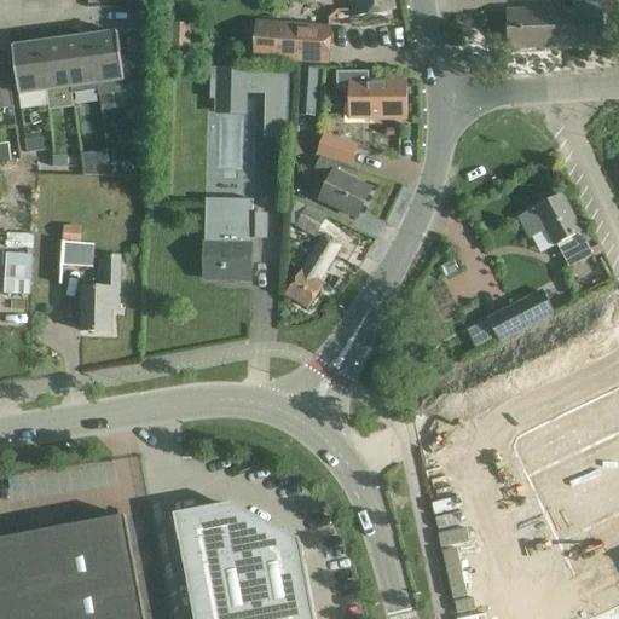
[(352,0),(356,16),(370,13),(393,11),(392,0),(352,0)]
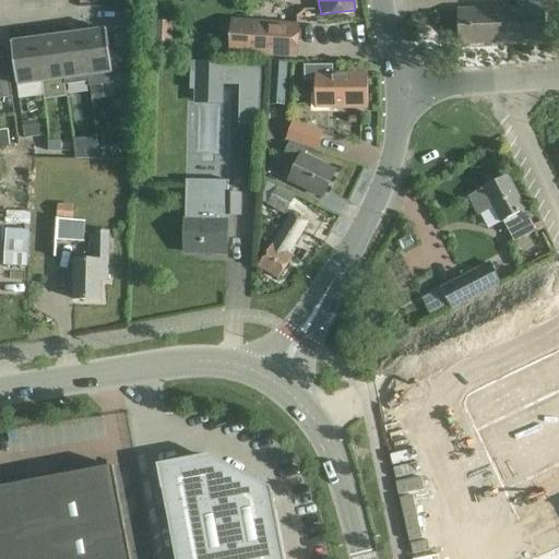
[(543,0),(516,0),(518,9),(459,10),(460,45),(545,42),(543,0)]
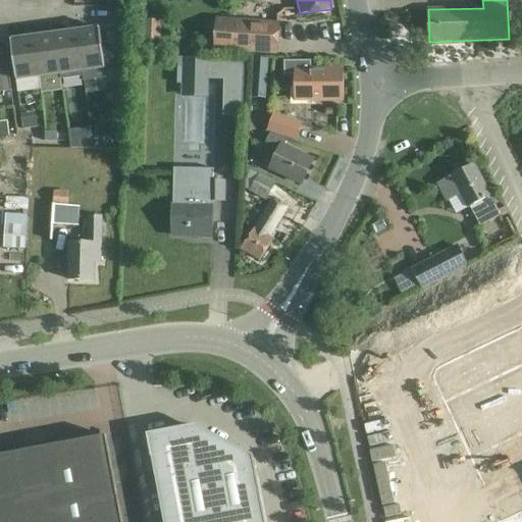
[(213,50),(277,54),(280,22),(215,18),(213,50)]
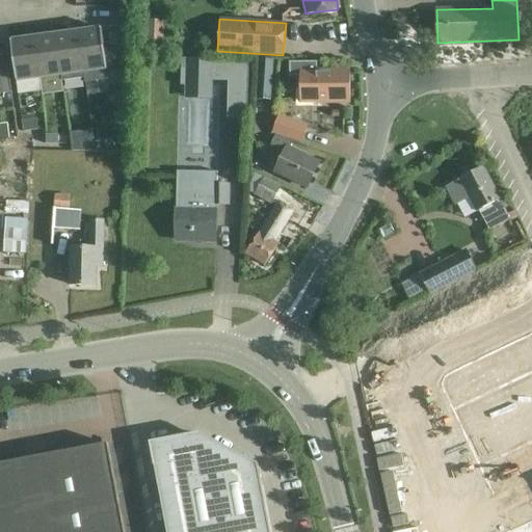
[(163,46),(164,21),(143,20),(143,30),(143,47),(154,46),(163,46)]
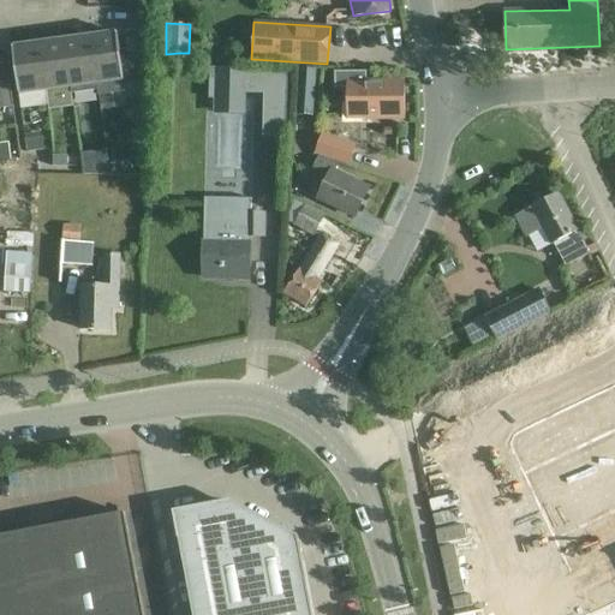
[(117,33),(90,36),(97,85),(94,85),(95,99),(129,94),(126,76),(121,76),(117,33)]
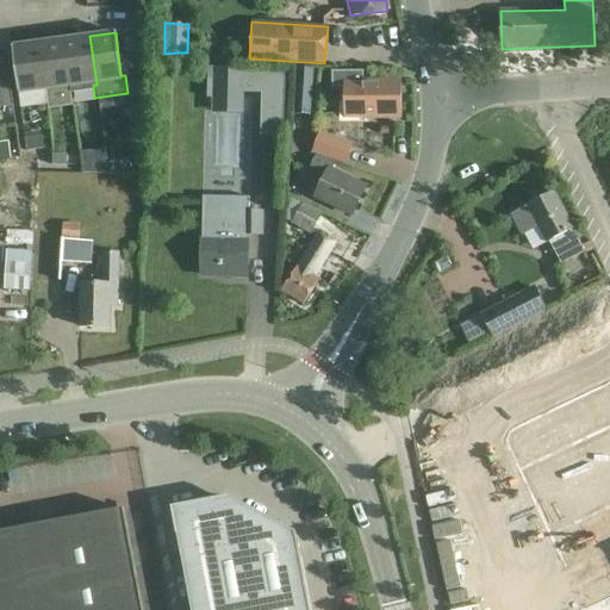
[(89,36),(64,39),(72,88),(93,85),(97,85),(89,36)]
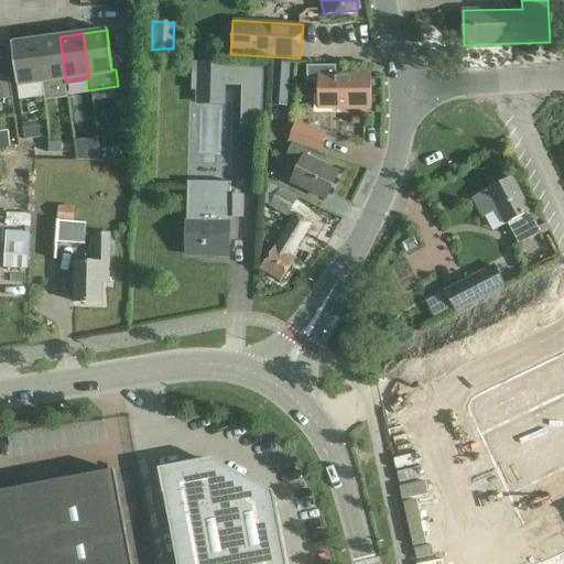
[(116,34),(116,49),(132,50),(133,35),(116,34)]
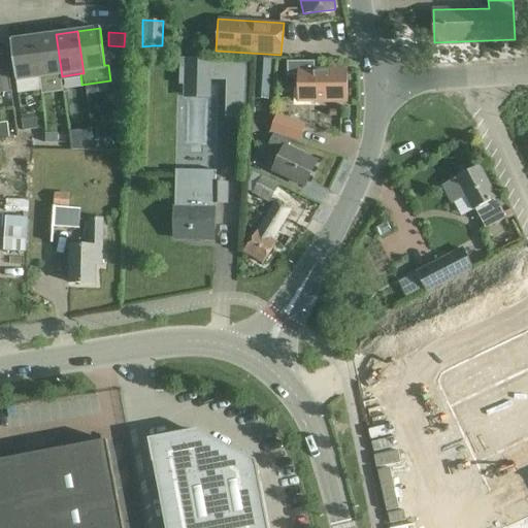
[(56,34),(34,37),(40,79),(62,76),(56,34)]
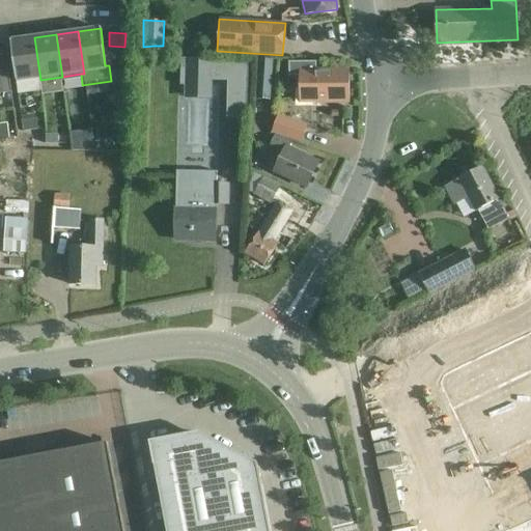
[(34,37),(12,39),(18,83),(40,80),(34,37)]
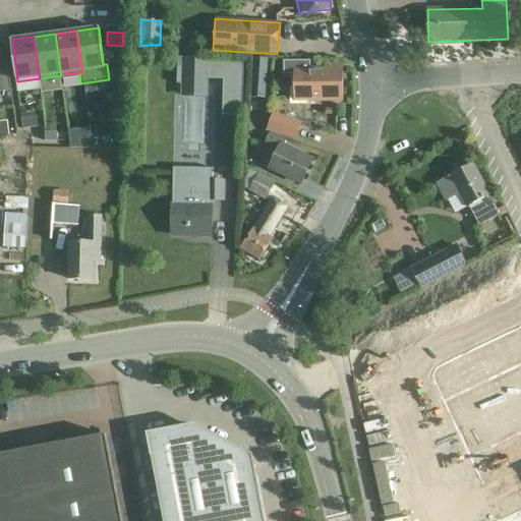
[(177,58),(176,84),(181,84),(180,97),(209,98),(209,79),(223,79),(222,116),(242,116),(243,58),(208,58),(177,58)]
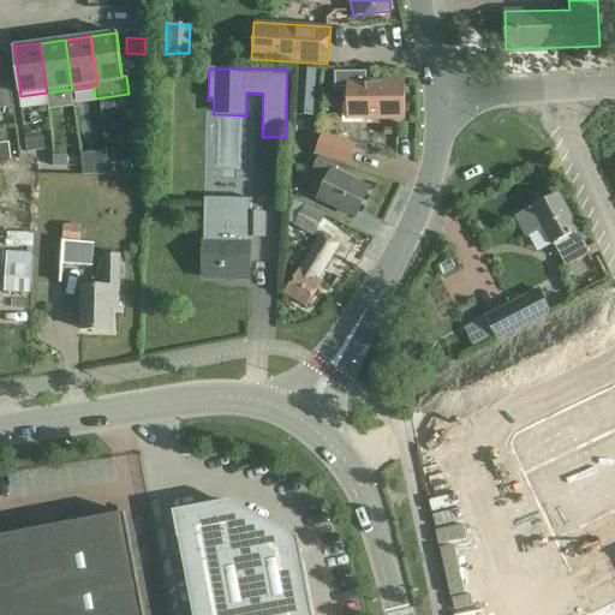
[(315,99),(316,70),(299,70),(298,97),(315,99)]
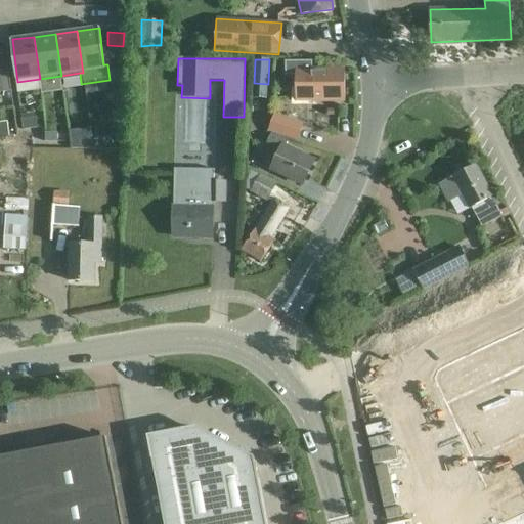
[(312,61),(285,61),(285,76),(297,76),(297,89),(312,89),(312,100),(324,99),(345,99),(345,71),(324,72),(312,72),(312,61)]
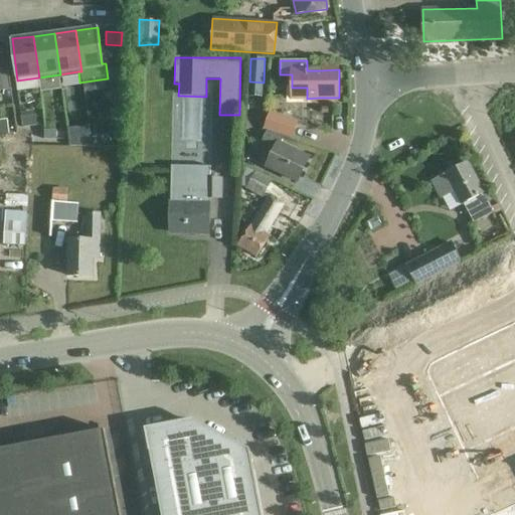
[(0,93),(12,92),(9,65),(0,66),(0,93)]
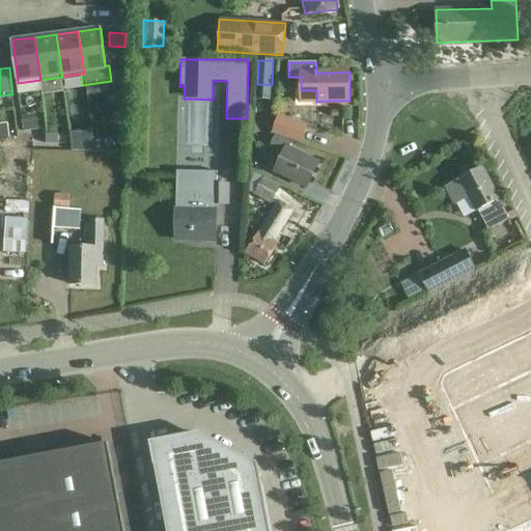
[(115,86),(114,99),(124,99),(126,86),(115,86)]
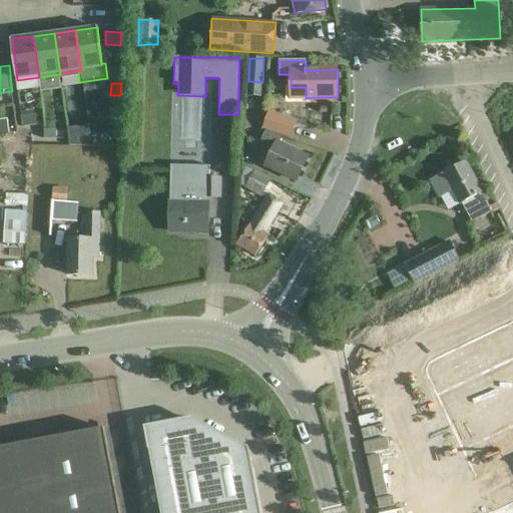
[(35,110),(20,112),(22,127),(37,126),(35,110)]
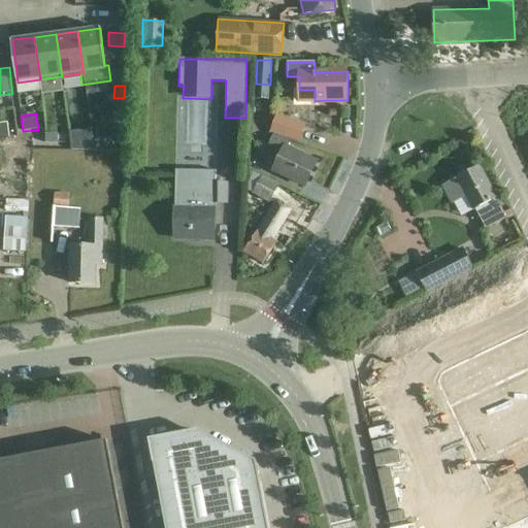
[(276,113),(269,131),(299,142),(306,125),(276,113)]
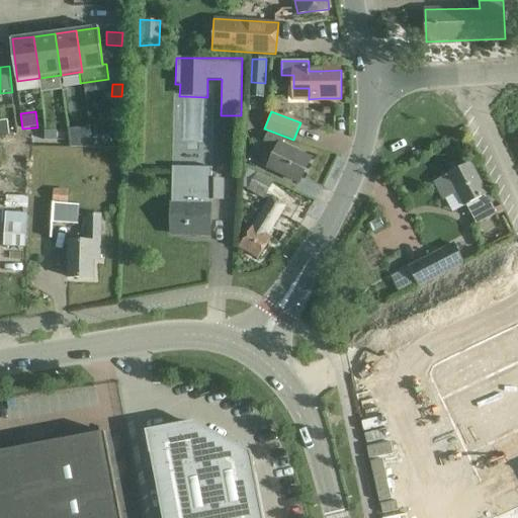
[(8,120),(0,120),(0,137),(10,136),(8,120)]
